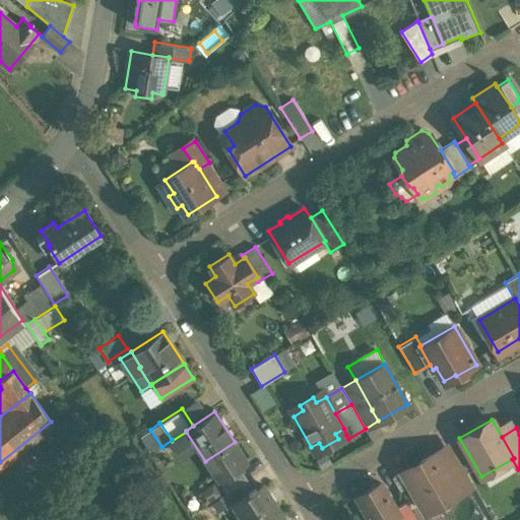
[(343,429),(335,434),(338,439),(346,435),(343,429)]
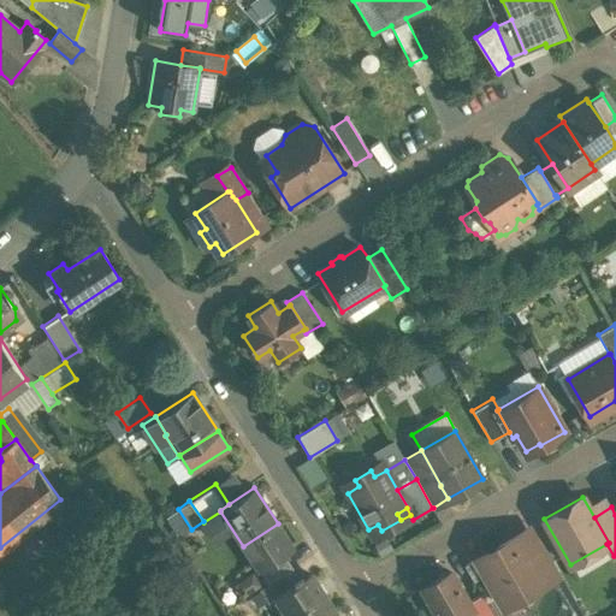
[(278,523),(243,546),(259,570),(283,555),(294,549),(278,523)]
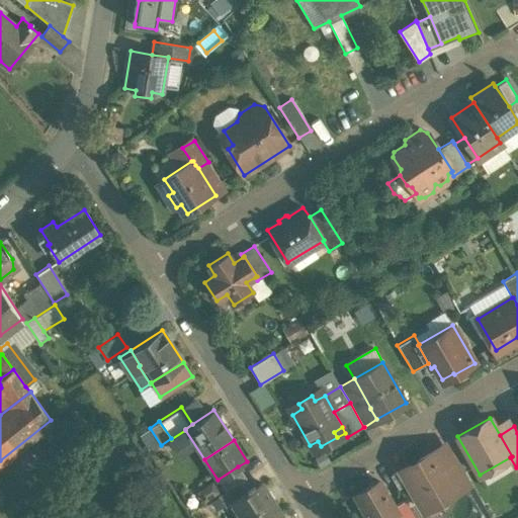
[(318,441),(310,445),(313,451),(321,446),(318,441)]
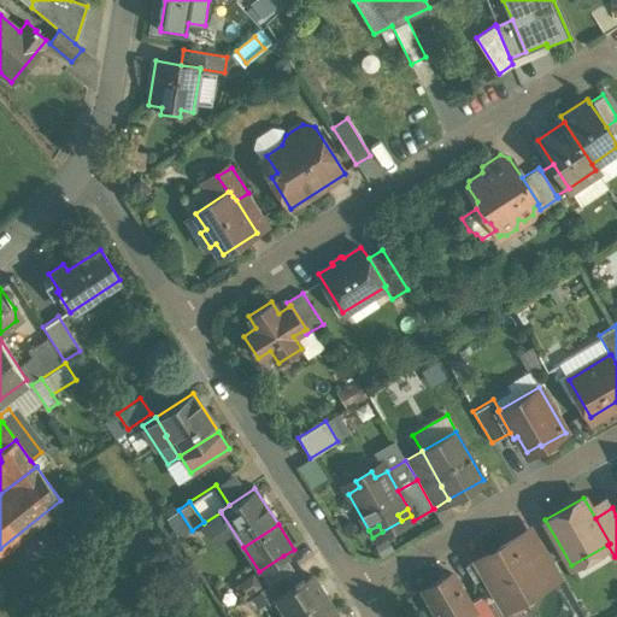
[(533,527),(477,558),(500,598),(513,589),(522,592),(544,580),(546,579),(527,545),(539,538),(533,527)]
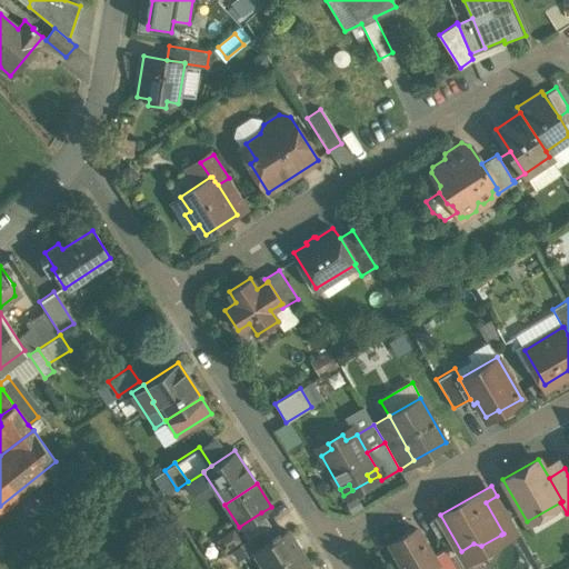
[(517,530),(497,496),(486,502),(503,533),(501,535),(503,538),(517,530)]
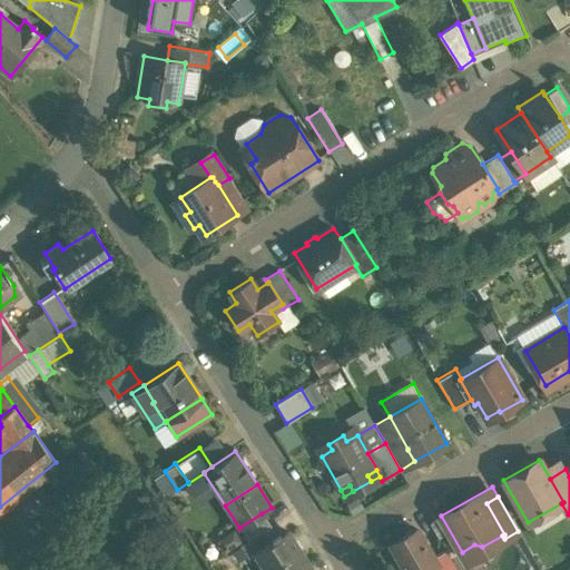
[(262,513),(239,528),(247,540),(264,529),(269,526),(262,513)]
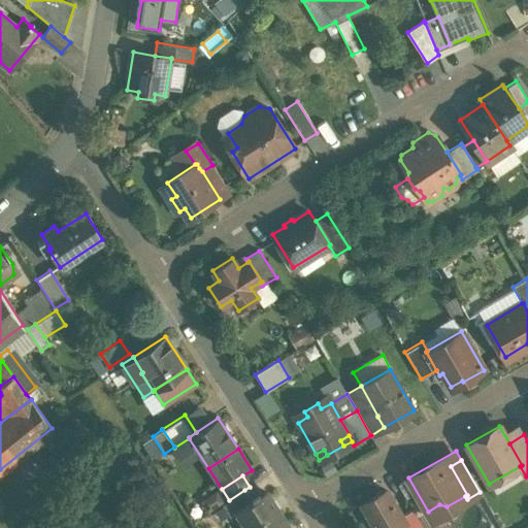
[(229,500),(223,504),(230,516),(236,512),(235,512),(252,500),(244,490),(229,500)]
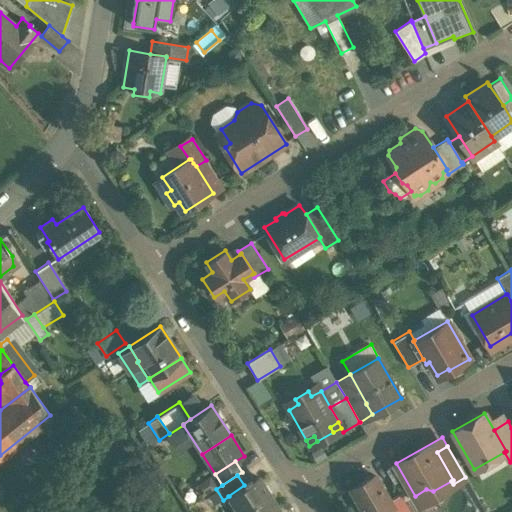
[(395,511),(389,500),(374,475),(351,489),(364,511),(395,511)]
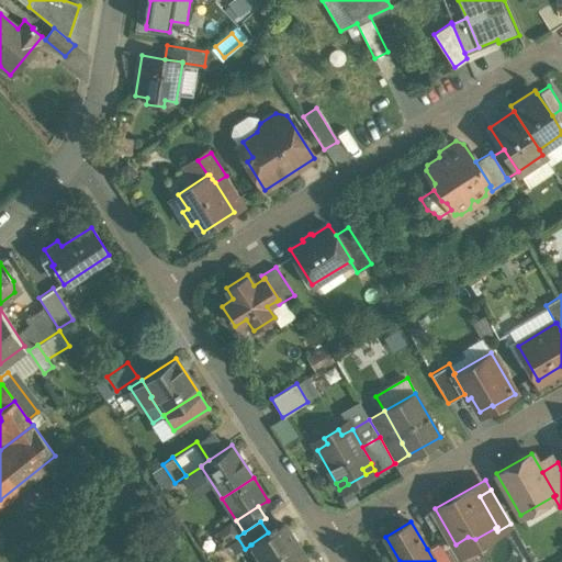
[(268,532),(250,544),(251,544),(261,561),(266,561),(268,561),(304,561),(306,561),(283,524),(268,532)]
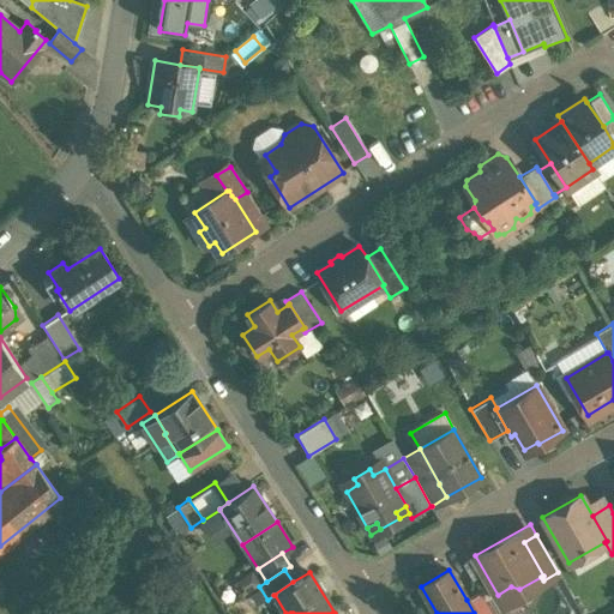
[(491,613),(479,593),(467,600),(474,613),(491,613)]
